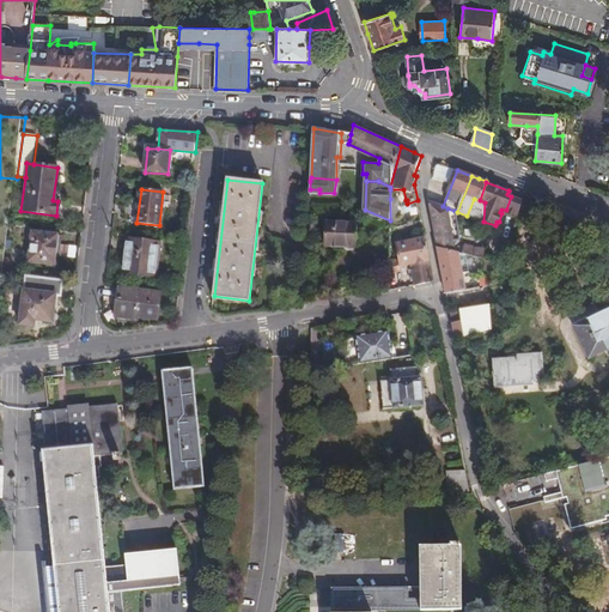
[(474,199),(467,216),(474,218),(483,222),(485,203),(480,200),(474,199)]
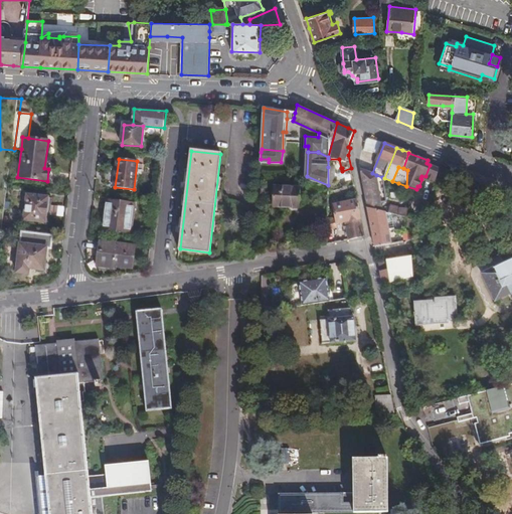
[(376,175),(372,173),(360,168),(359,169),(367,206),(384,211),(376,175)]
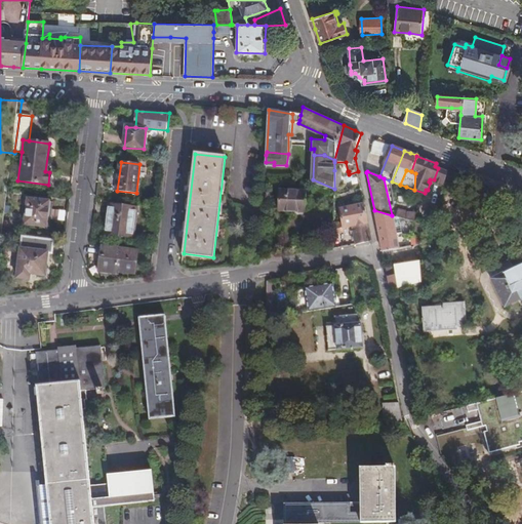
[(400,185),(392,182),(390,180),(389,184),(393,186),(393,188),(403,192),(406,187),(400,185)]
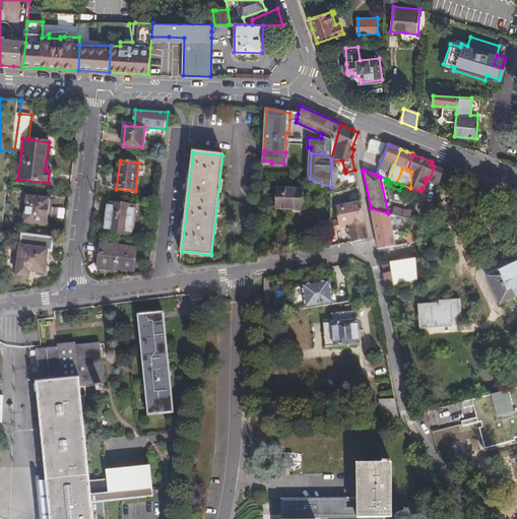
[(302,189),(276,187),(275,208),(300,209),(302,189)]
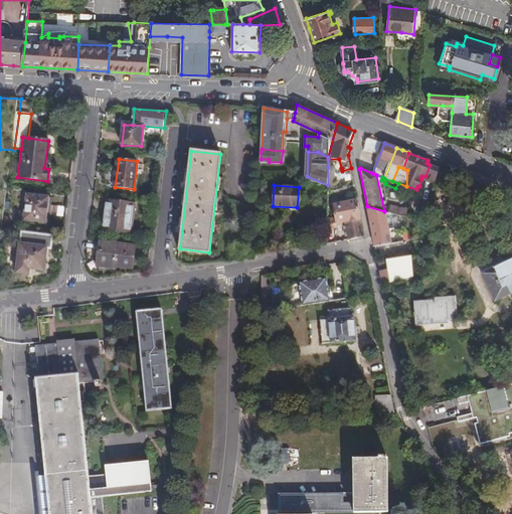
[(47,197),(26,194),(24,209),(23,217),(23,219),(44,221),(47,197)]
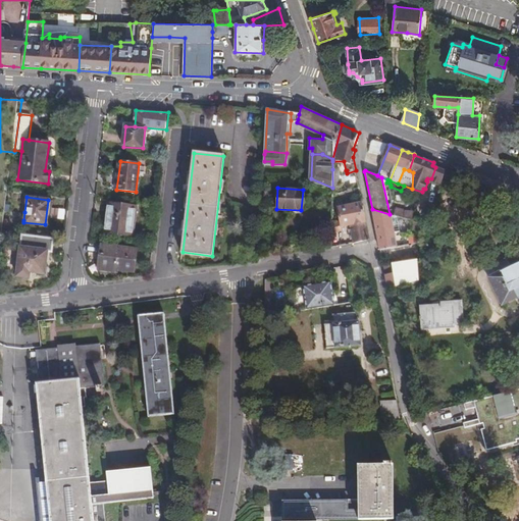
[(365,221),(361,202),(335,207),(338,220),(339,227),(342,226),(351,225),(351,224),(365,221)]
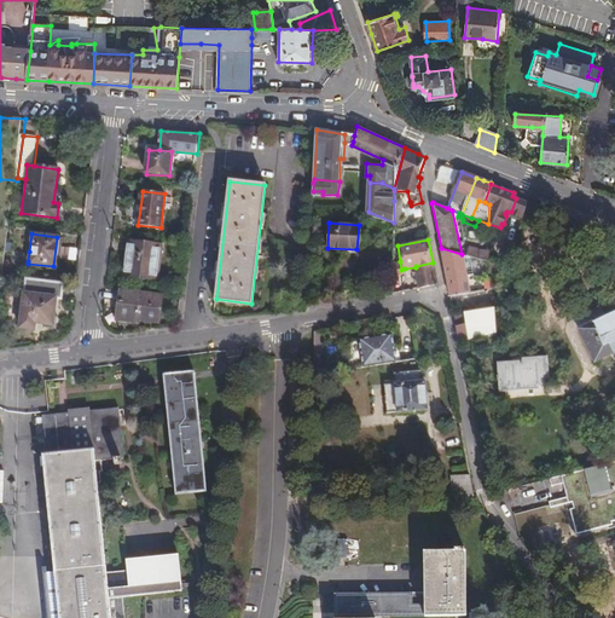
[(163,244),(131,241),(126,275),(158,278),(163,244)]
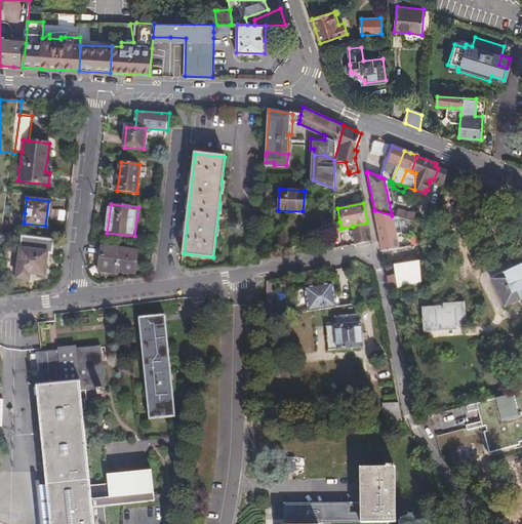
[(428,219),(437,219),(440,206),(431,204),(428,219)]
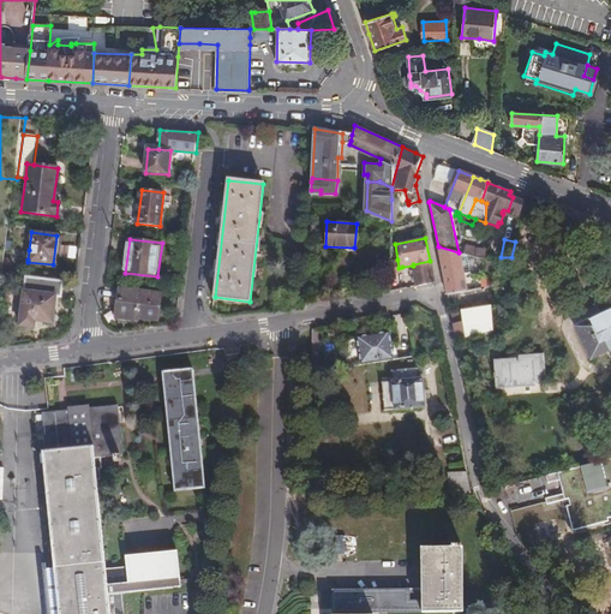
[(76,257),(77,245),(70,244),(63,244),(61,256),(76,257)]
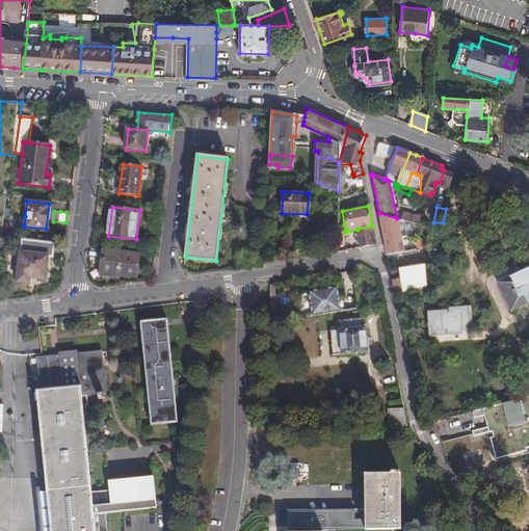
[(397,218),(379,213),(386,245),(401,240),(400,236),(406,235),(403,220),(397,218)]
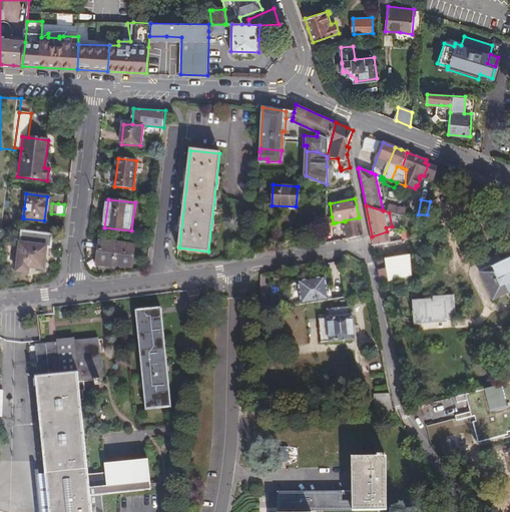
[(391,205),(389,212),(406,217),(408,214),(408,207),(391,205)]
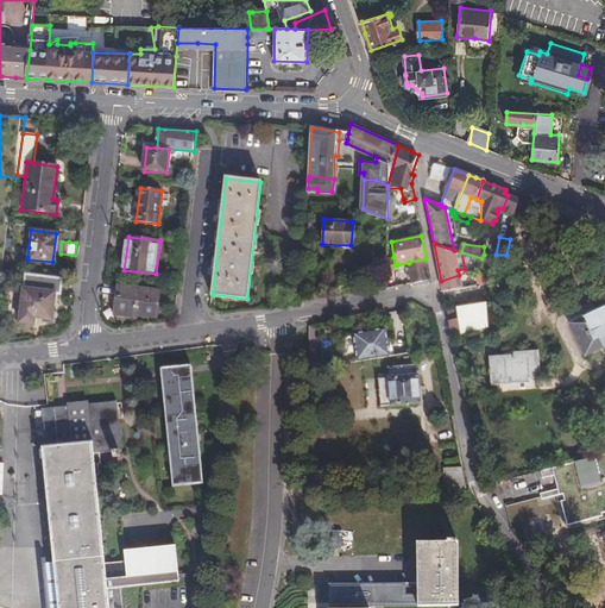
[(604,252),(593,255),(598,286),(604,284),(604,252)]
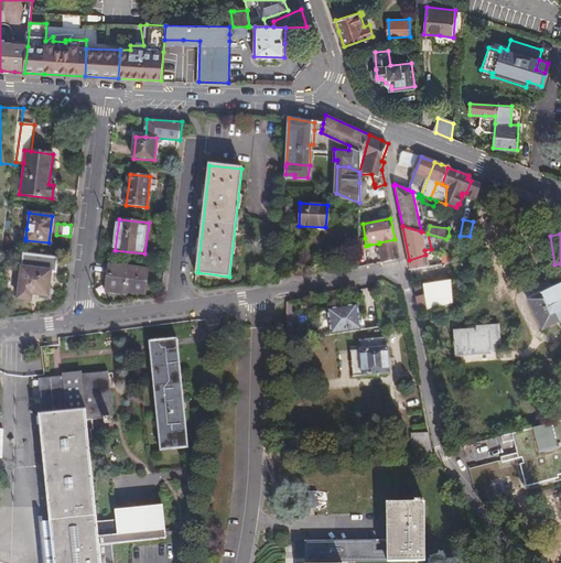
[(366,246),(365,238),(358,238),(358,250),(369,249),(369,245),(366,246)]
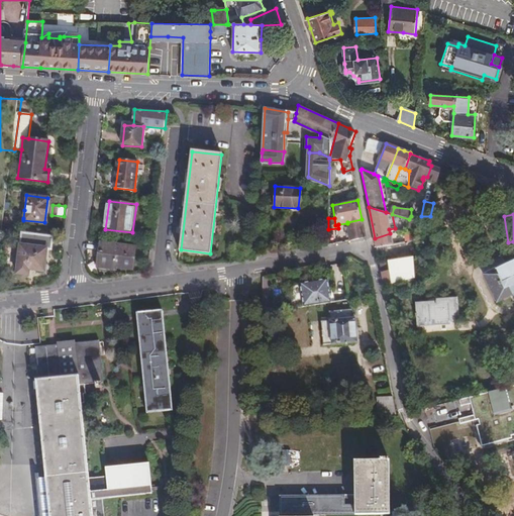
[(366,237),(362,219),(347,222),(347,223),(350,240),(366,237)]
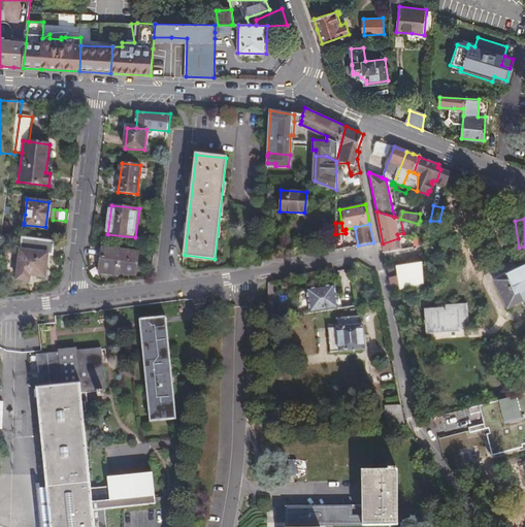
[(54,242),(23,238),(18,280),(29,282),(30,275),(45,276),(48,255),(53,255),(54,242)]
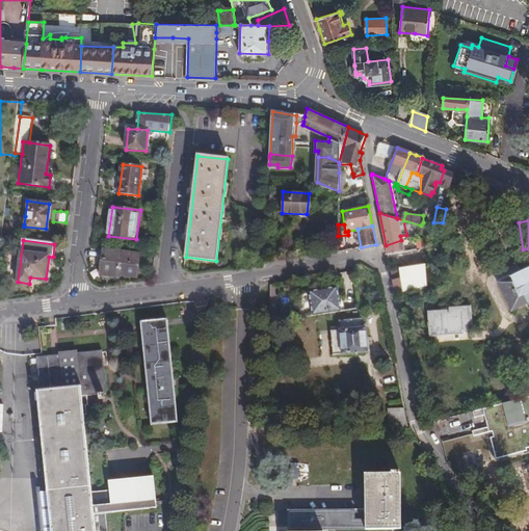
[(401,240),(386,245),(388,255),(390,254),(397,253),(403,250),(401,240)]
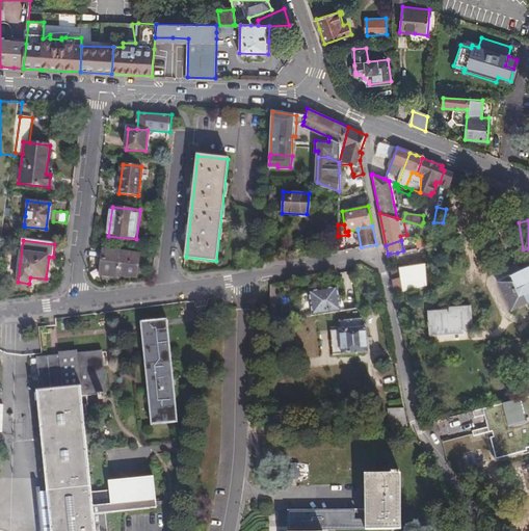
[(138,255),(102,250),(99,274),(120,277),(120,274),(135,276),(138,255)]
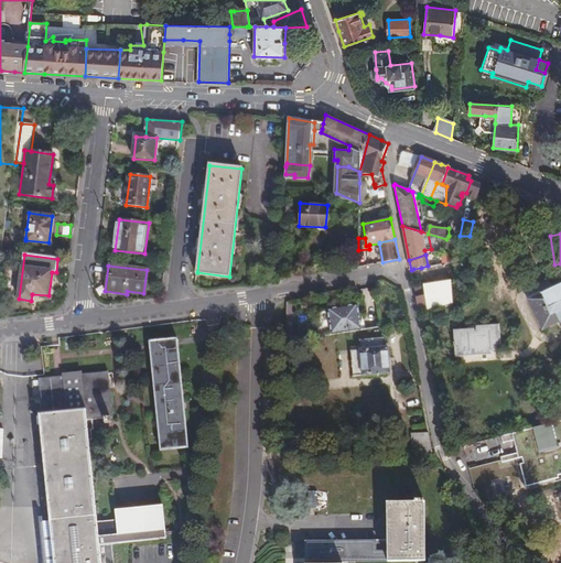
[(418,300),(420,312),(455,303),(455,281),(418,289),(420,299),(418,300)]
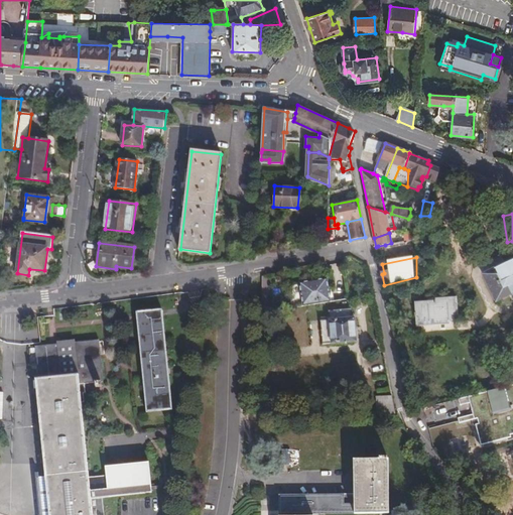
[(512,260),(506,264),(483,274),(496,301),(512,293),(512,260)]
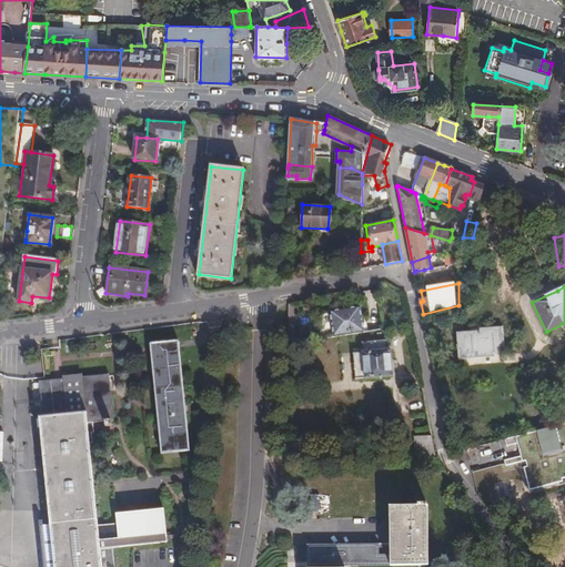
[(335,338),(366,333),(362,307),(332,313),(335,338)]
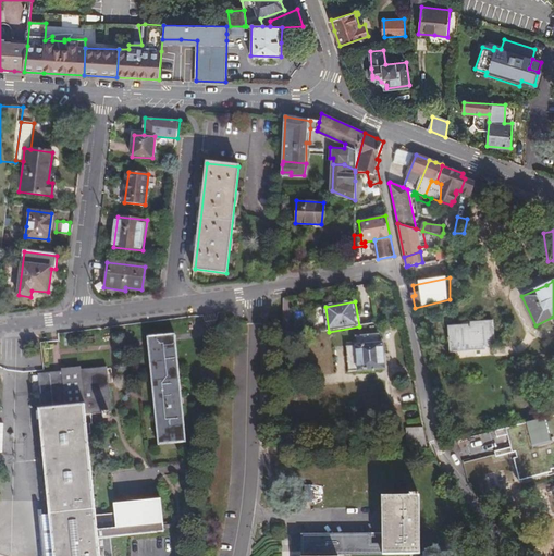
[(238,320),(230,319),(229,328),(237,329),(238,320)]
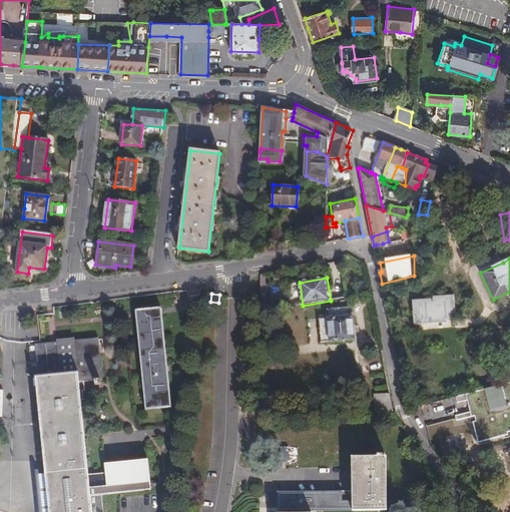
[(456,300),(414,302),(415,323),(457,321),(456,300)]
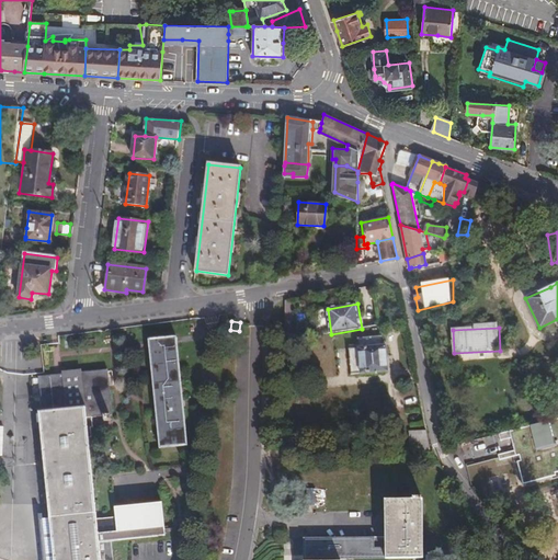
[(148,340),(158,447),(186,444),(175,336),(148,340)]
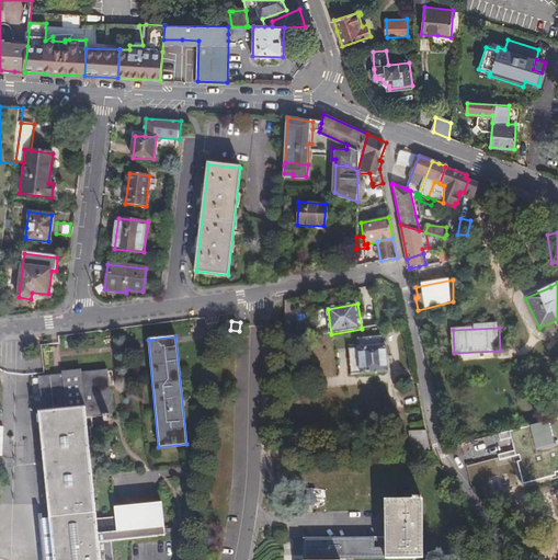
[(382,336),(357,339),(359,347),(350,349),(352,375),(388,372),(386,344),(383,345),(382,336)]
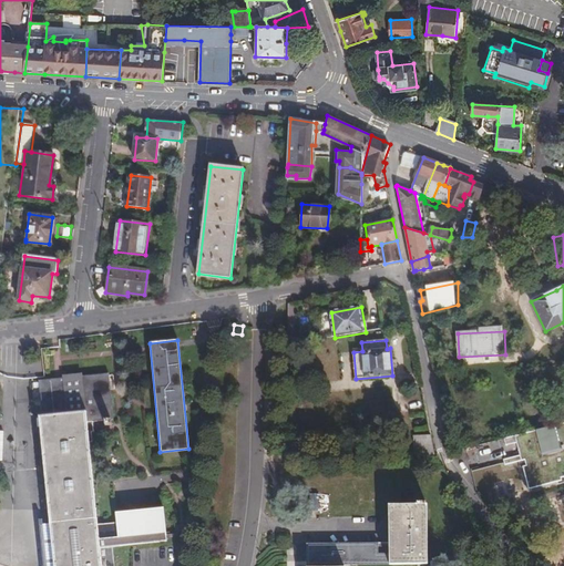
[(100,565),(99,546),(98,536),(96,521),(86,425),(112,422),(108,377),(59,381),(37,383),(41,420),(37,421),(38,433),(49,527),(52,565),(100,565)]
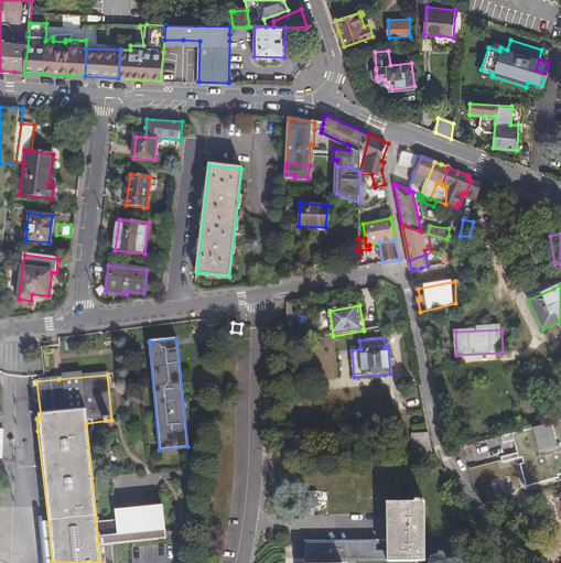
[(560,420),(508,435),(509,439),(514,437),(518,451),(502,455),(504,463),(520,458),(524,457),(526,463),(521,464),(528,487),(560,478),(560,475),(560,420)]
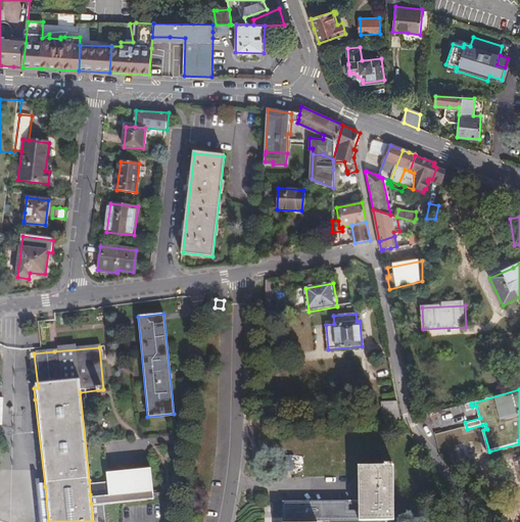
[(403,421),(398,402),(384,402),(383,421),(403,421)]
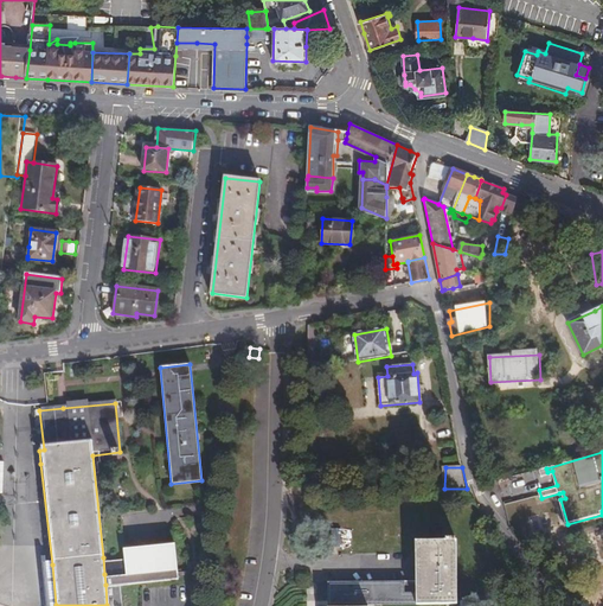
[(370,605),(370,603),(416,603),(451,601),(451,605),(459,605),(459,601),(457,540),(416,540),(416,552),(417,580),(329,581),(328,605),(370,605)]
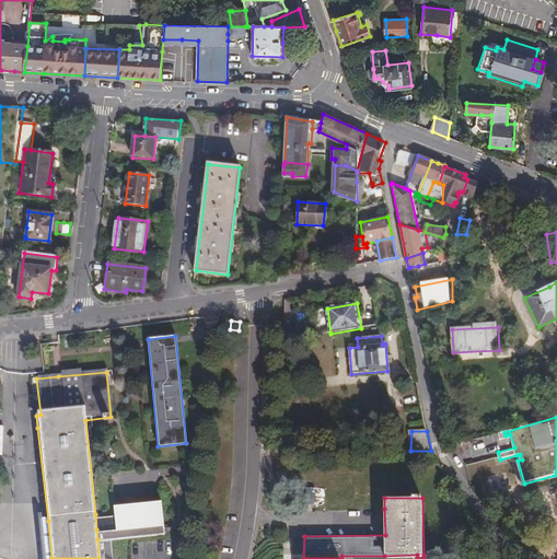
[(116,528),(96,530),(97,539),(164,532),(161,499),(114,503),(115,512),(116,528)]
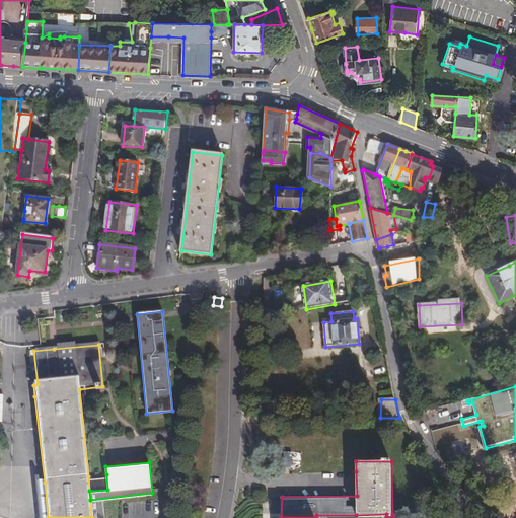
[(106,474),(88,476),(89,491),(107,490),(106,474)]
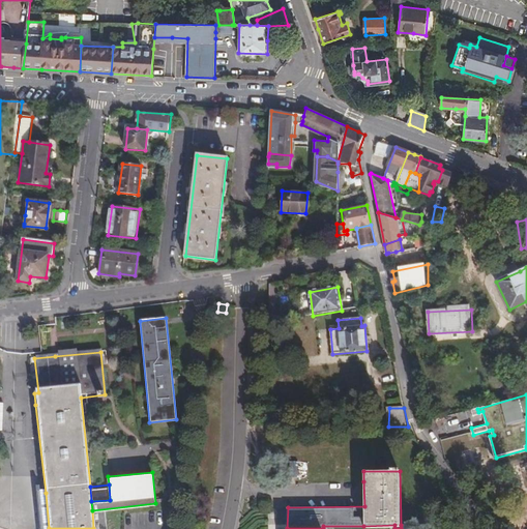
[(49,528),(46,493),(37,495),(40,528),(49,528)]
